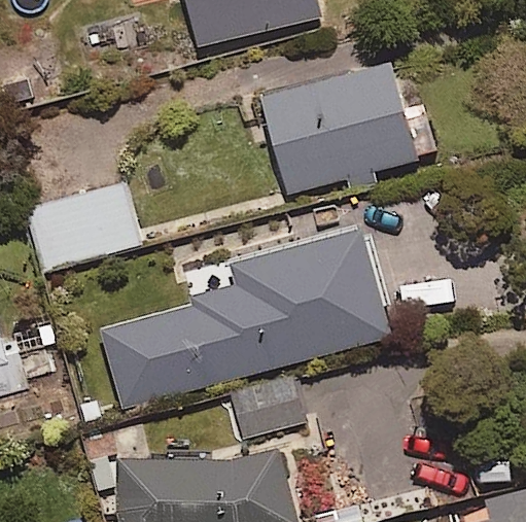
[(186,0),(198,44),(320,15),(316,0),(186,0)]
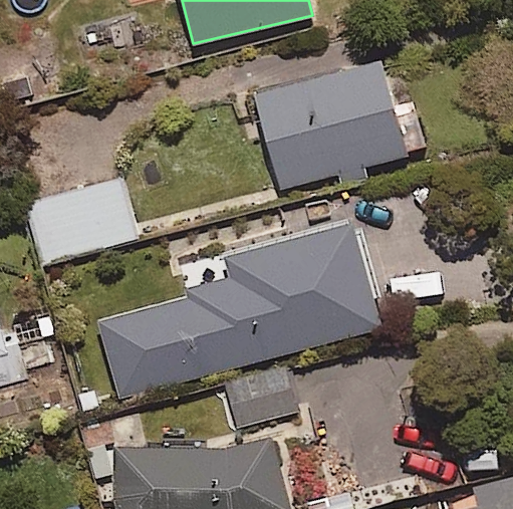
[(406,164),(381,62),(241,95),(265,198),(406,164)]
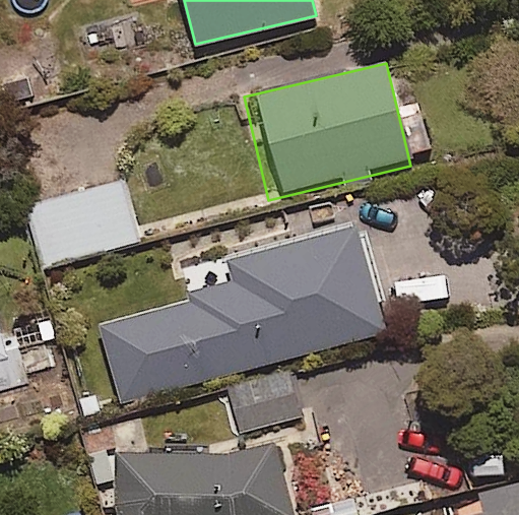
[(52,262),(140,239),(124,179),(36,202),(52,262)]
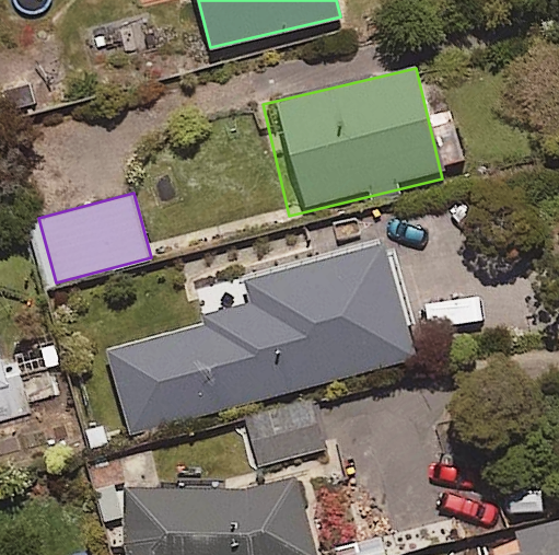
[(423,356),(393,240),(247,279),(255,300),(102,347),(125,435),(423,356)]
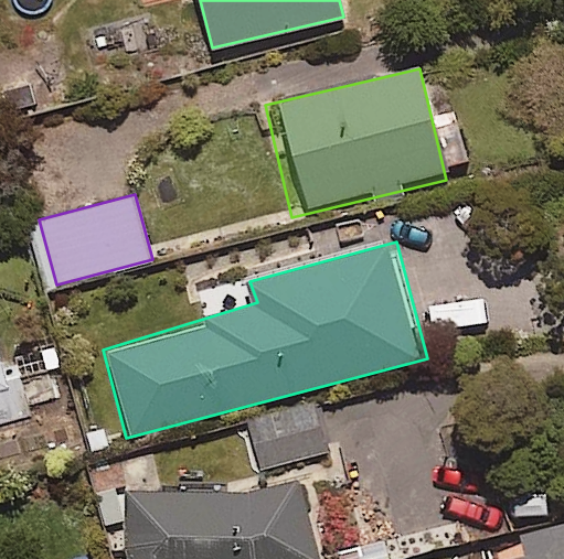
[(14,368),(3,372),(0,359),(0,419),(28,411),(14,368)]
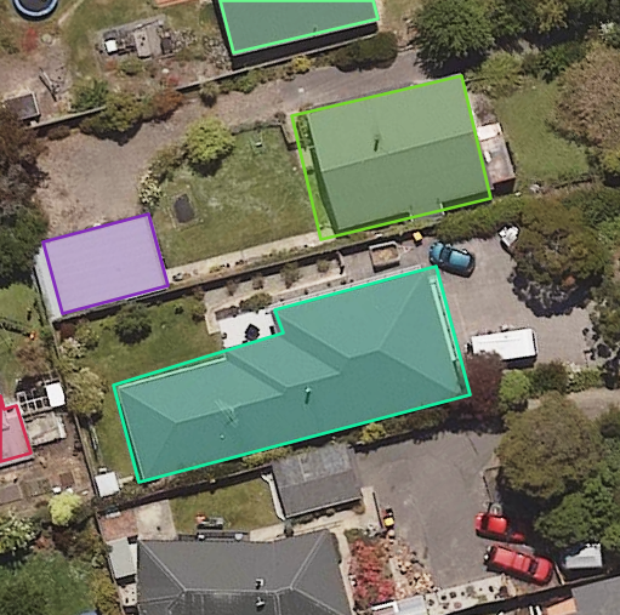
[(341,614),(339,539),(141,547),(143,614),(341,614)]
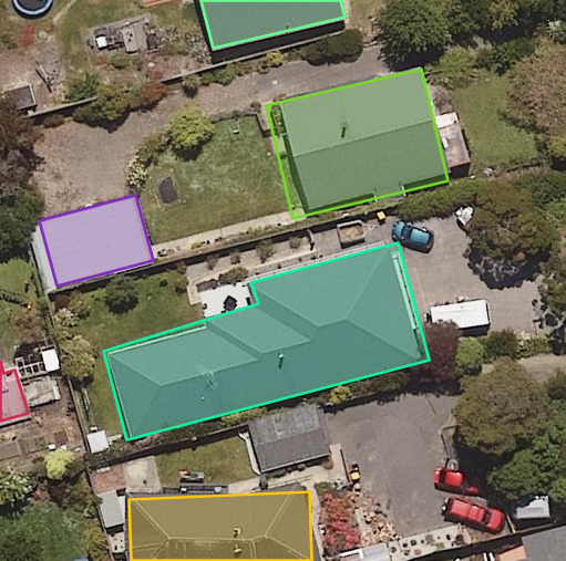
[(565,560),(565,527),(524,537),(530,560),(528,560),(565,560)]
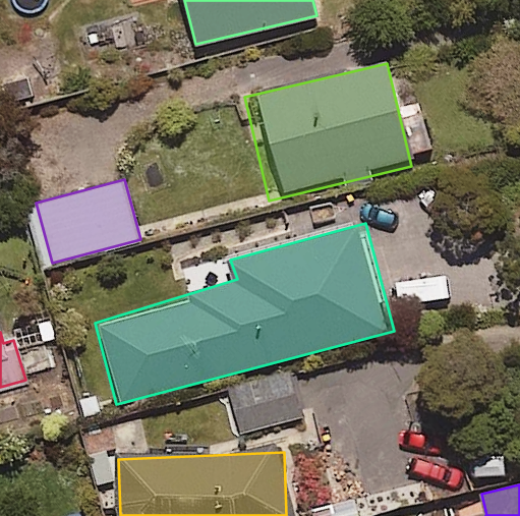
All buildings are outlined.
